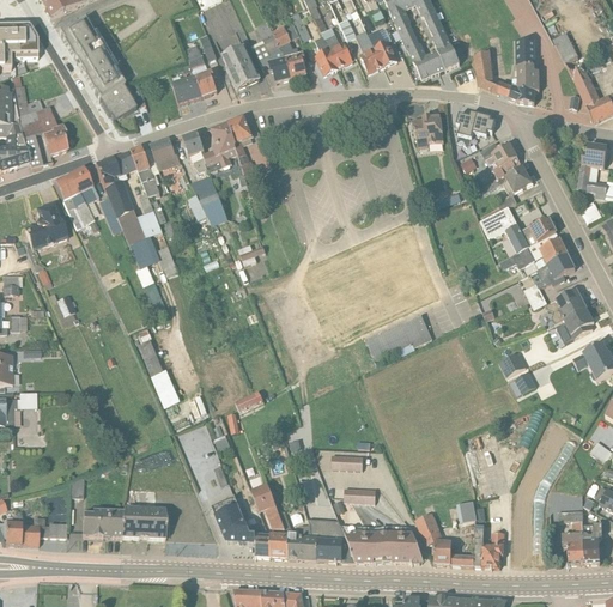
[(40,0),(50,17),(87,0),(40,0)]
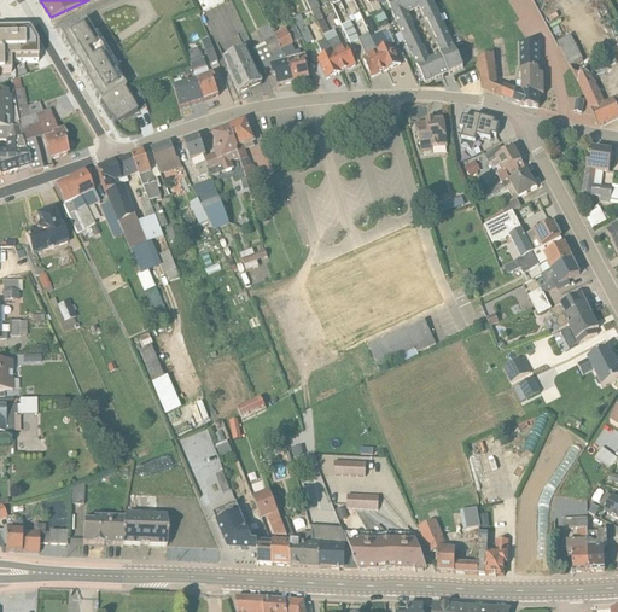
[(340,69),(356,62),(347,42),(343,44),(337,33),(332,36),(330,29),(331,29),(319,5),(320,4),(319,0),(307,0),(325,36),(340,69)]
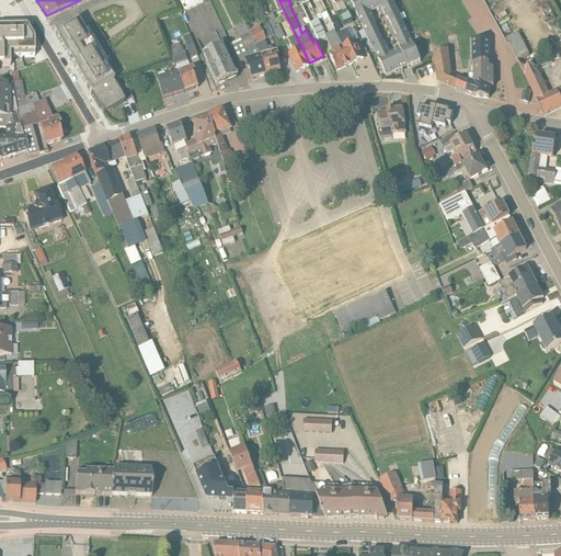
[(319,36),(334,29),(327,11),(319,14),(311,0),(302,0),(300,1),(318,36),(319,36)]
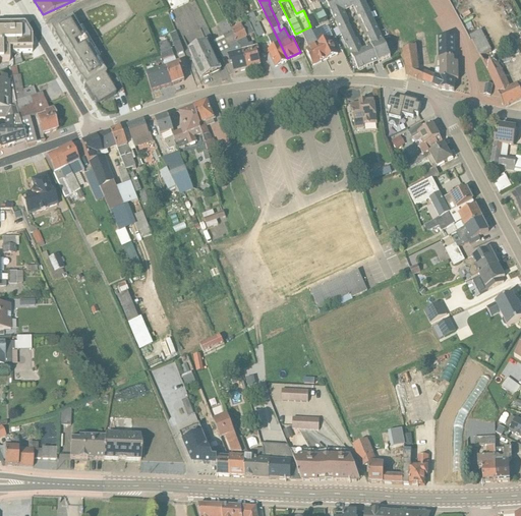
[(310,0),(312,0),(316,8),(314,10),(320,21),(328,17),(319,0),(310,0)]
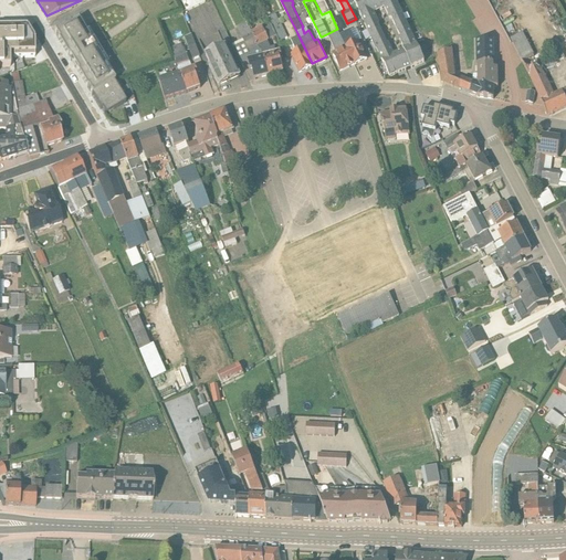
[(389,72),(390,73),(423,56),(396,0),(355,0),(389,72)]
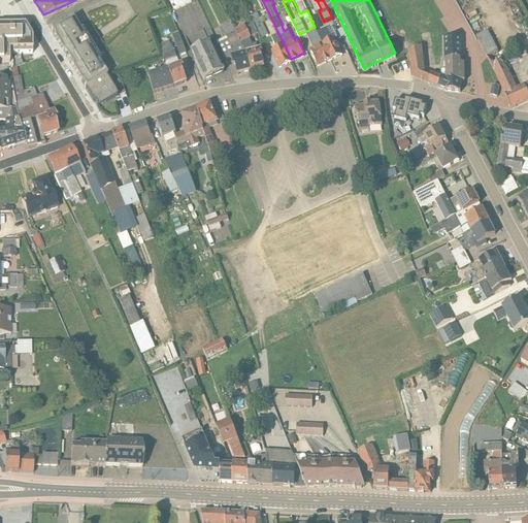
[(267,31),(257,8),(250,12),(260,35),(267,31)]
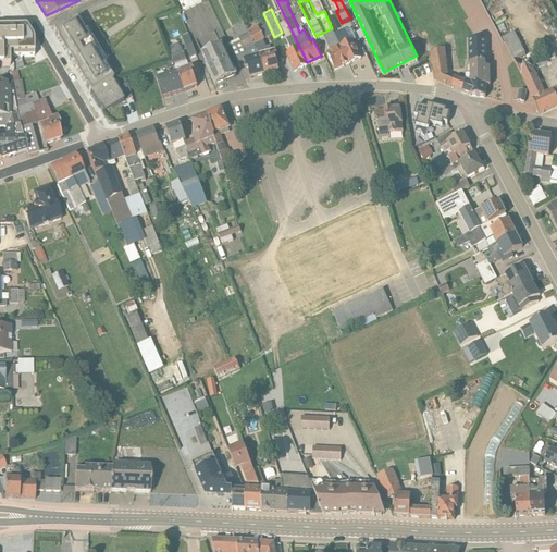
[(338,25),(333,12),(326,15),(332,28),(338,25)]
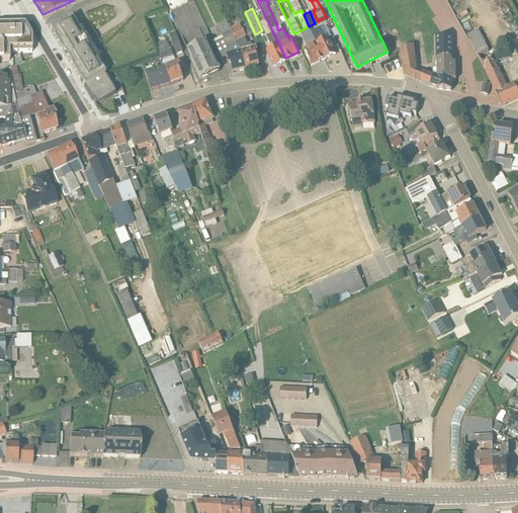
[(170,81),(183,78),(183,77),(180,67),(181,67),(182,66),(179,59),(178,58),(176,59),(168,39),(167,39),(166,36),(165,35),(165,36),(159,22),(155,23),(151,13),(146,15),(164,64),(170,81)]
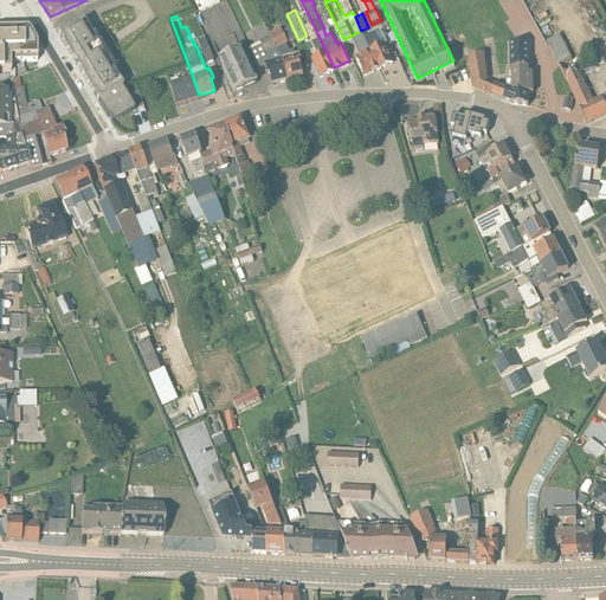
[(97,97),(121,83),(117,75),(121,72),(117,65),(120,63),(98,27),(95,28),(90,23),(86,25),(83,18),(82,19),(66,28),(65,26),(57,31),(76,60),(76,63),(97,97)]
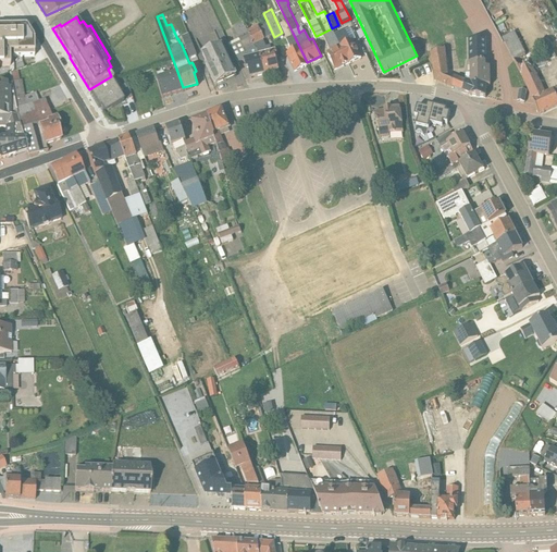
[(242,19),(233,23),(238,35),(229,40),(237,59),(244,58),(246,65),(247,65),(250,75),(252,75),(264,72),(259,52),(247,27),(242,19)]
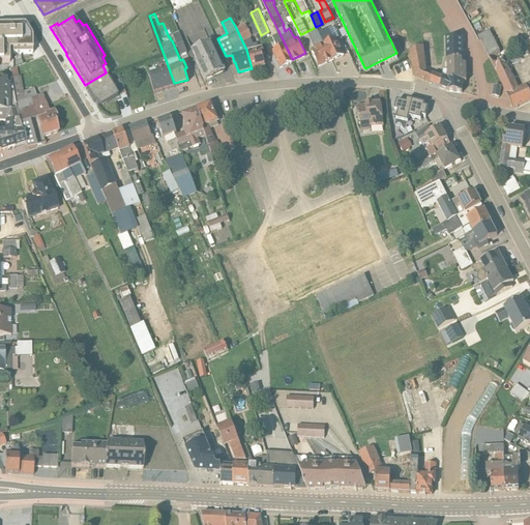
[(249,34),(252,33),(245,21),(235,26),(246,50),(252,68),(265,64),(262,55),(264,54),(262,45),(258,47),(257,40),(253,41),(249,34)]
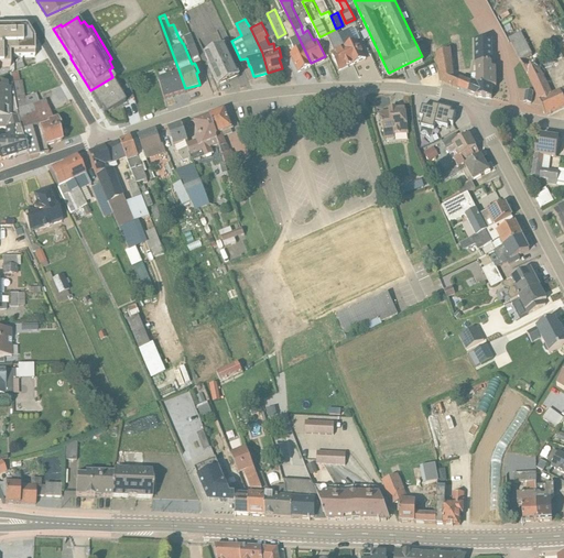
[(274,32),(270,22),(264,24),(269,35),(274,32)]
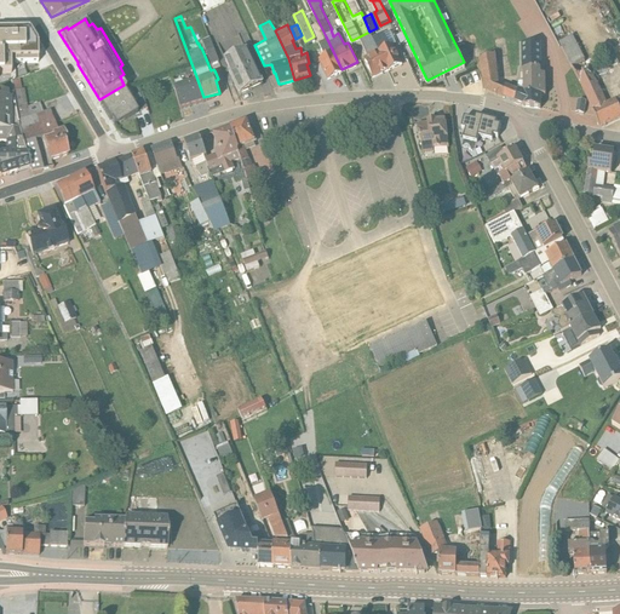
[(36,40),(28,26),(11,26),(1,26),(0,26),(0,68),(10,68),(10,53),(15,53),(15,58),(38,58),(36,40)]
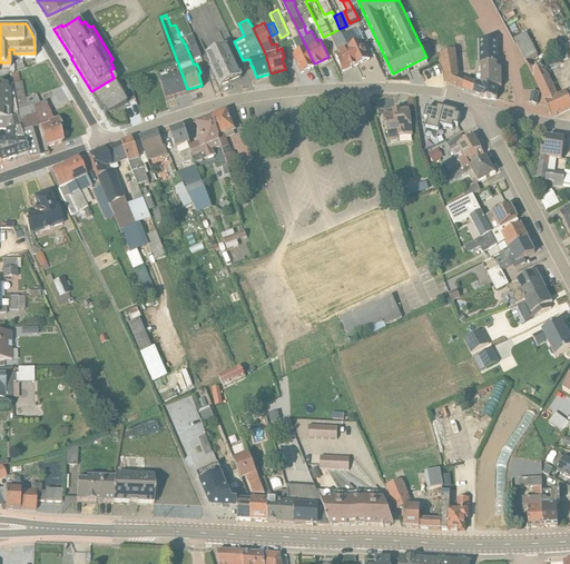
[(357,25),(353,28),(352,27),(342,31),(355,62),(370,56),(362,38),(363,37),(357,25)]
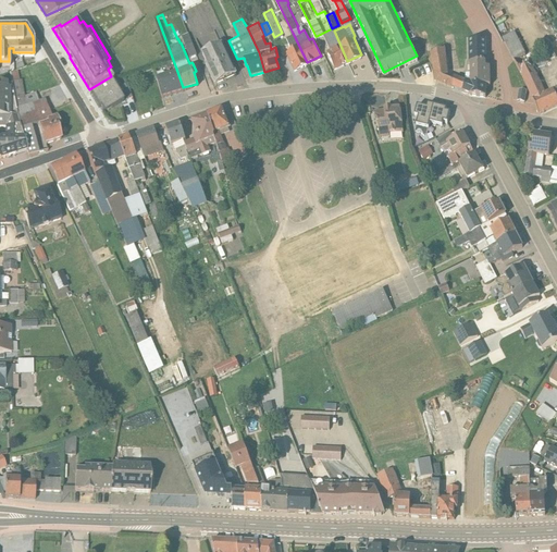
[(514,27),(502,33),(515,56),(525,50),(514,27)]
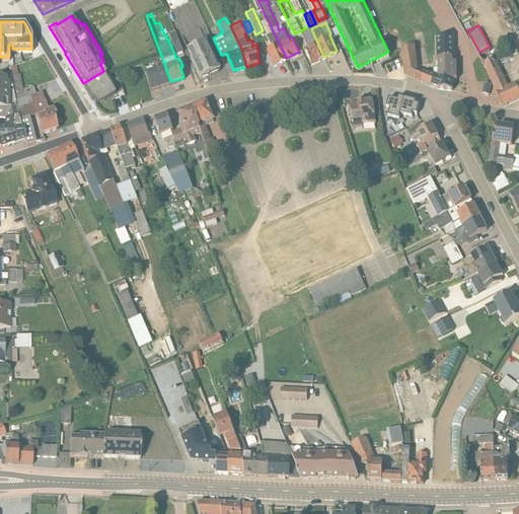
[(174,27),(168,30),(176,51),(182,48),(174,27)]
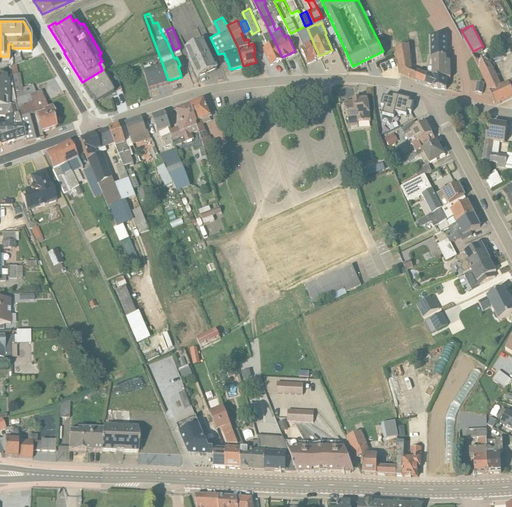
[(282,57),(269,30),(263,33),(268,43),(262,46),(270,63),(282,57)]
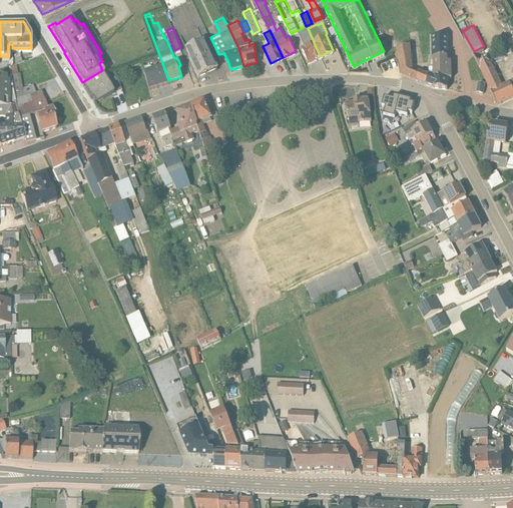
[(448,58),(447,32),(431,33),(433,83),(447,85),(448,75),(451,75),(451,58),(448,58)]
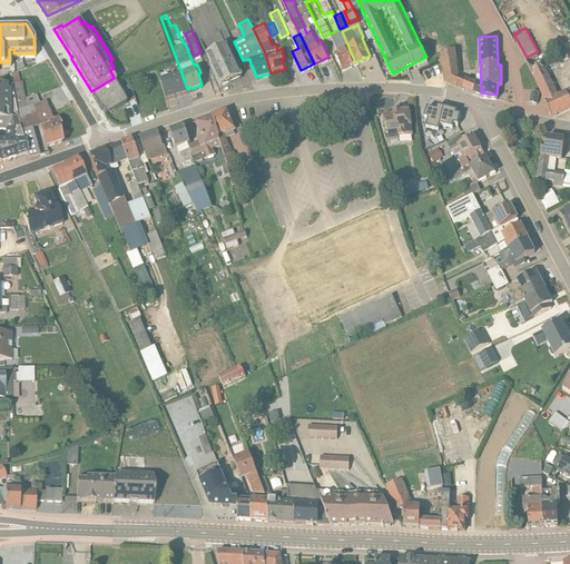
[(355,62),(345,39),(335,43),(337,48),(334,50),(342,68),(355,62)]
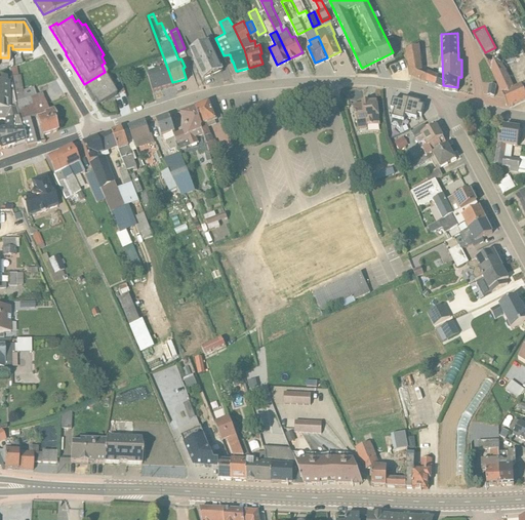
[(517,52),(523,49),(516,36),(510,39),(517,52)]
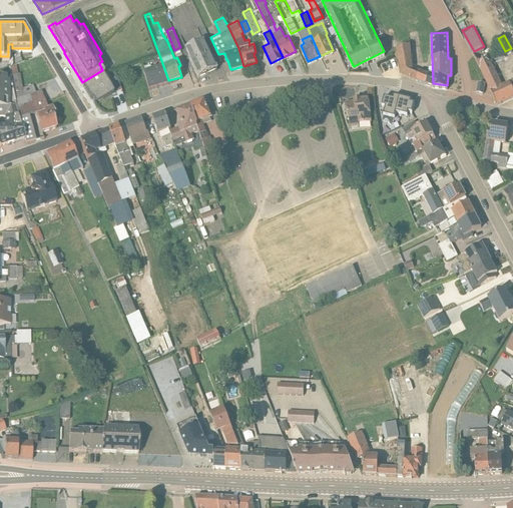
[(218,66),(204,38),(204,37),(185,47),(190,56),(189,57),(197,76),(199,75),(200,76),(216,68),(215,67),(218,66)]
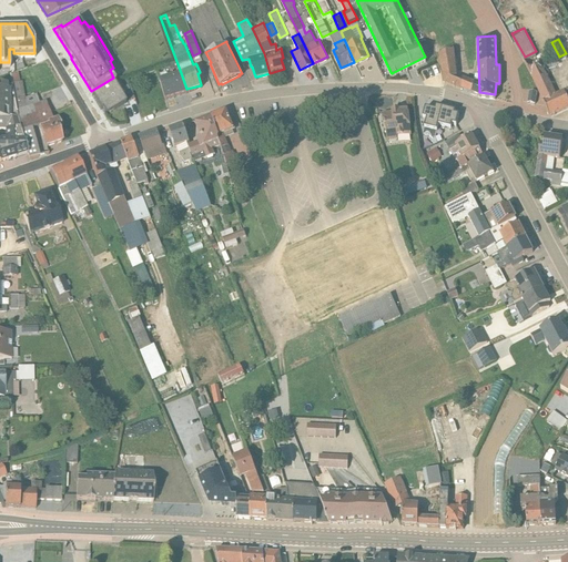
[(457,72),(453,44),(439,47),(444,78),(479,92),(478,70),(475,70),(474,78),(457,72)]
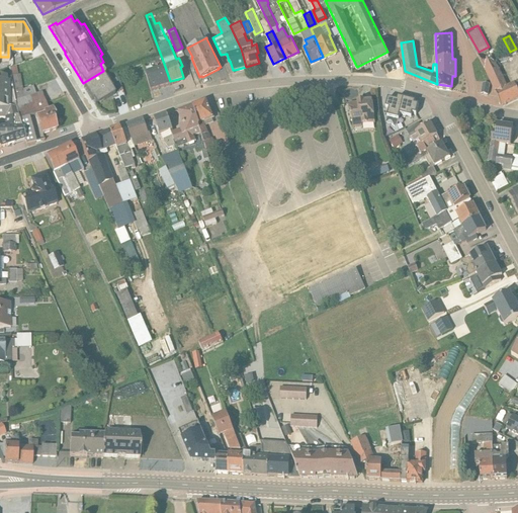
[(501,102),(517,93),(517,88),(514,79),(513,79),(507,82),(497,60),(487,55),(481,58),(501,102)]
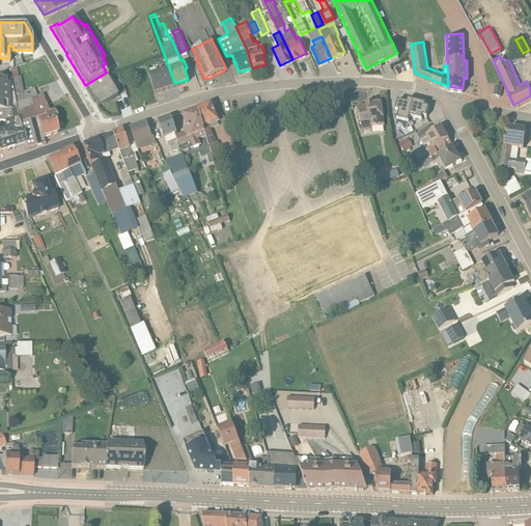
[(43,134),(57,128),(54,117),(56,117),(53,108),(49,109),(43,91),(36,93),(33,84),(23,88),(20,73),(18,73),(17,64),(8,65),(10,77),(22,128),(26,139),(35,137),(29,116),(36,114),(43,134)]
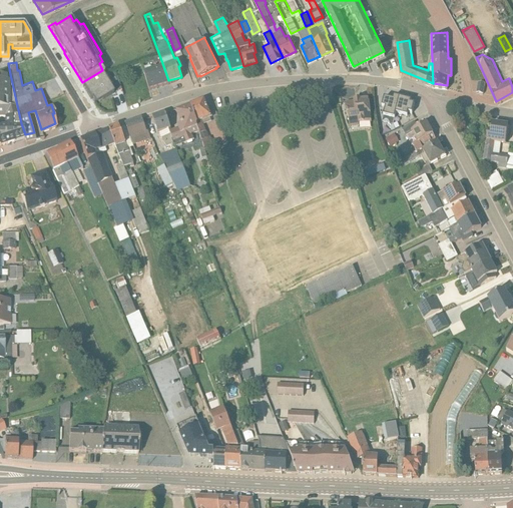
[(143,69),(149,86),(168,80),(162,63),(143,69)]
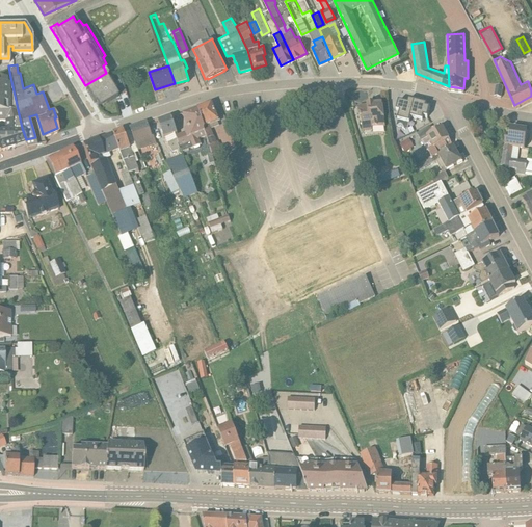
[(117,84),(111,73),(107,75),(106,73),(85,85),(94,99),(95,99),(98,102),(105,98),(106,100),(117,93),(114,86),(117,84)]
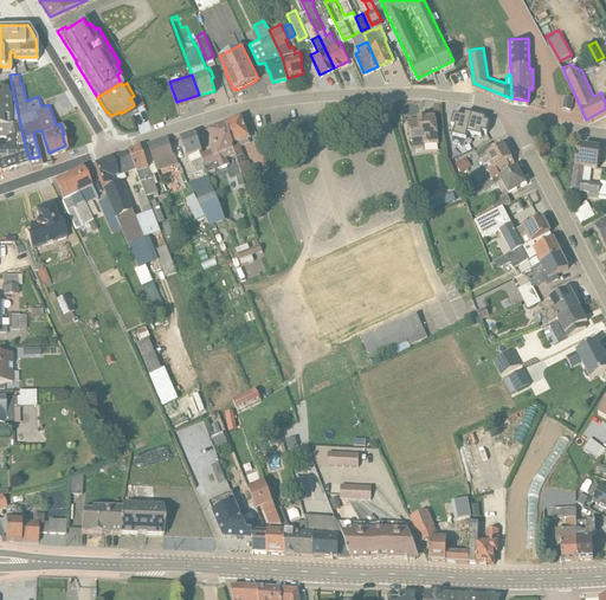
[(14,133),(21,130),(12,88),(0,86),(0,133),(5,134),(14,133)]
